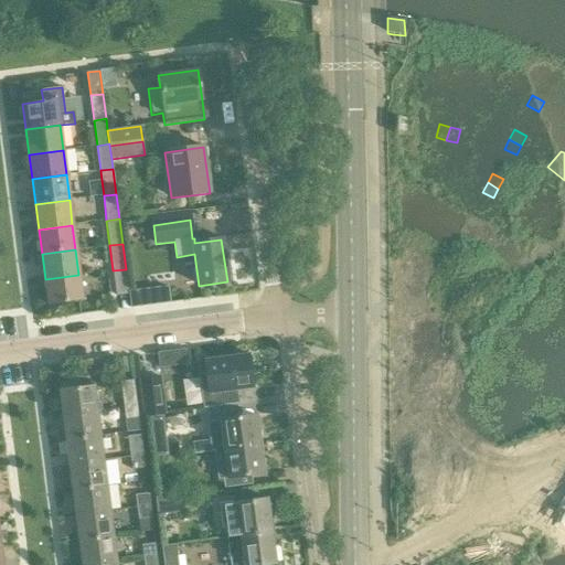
[(126,269),(113,270),(116,296),(129,294),(129,292),(126,269)]
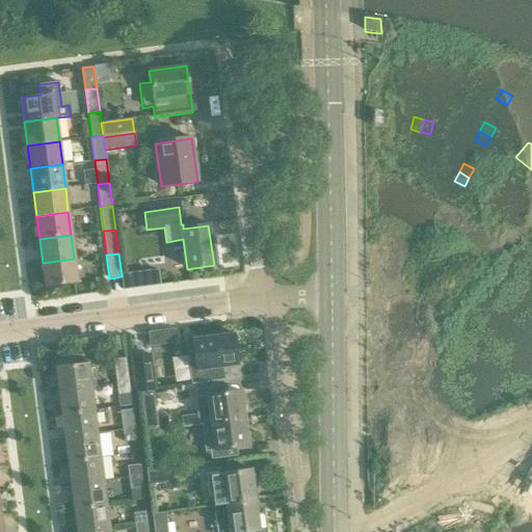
[(77,283),(74,259),(43,263),(46,287),(77,283)]
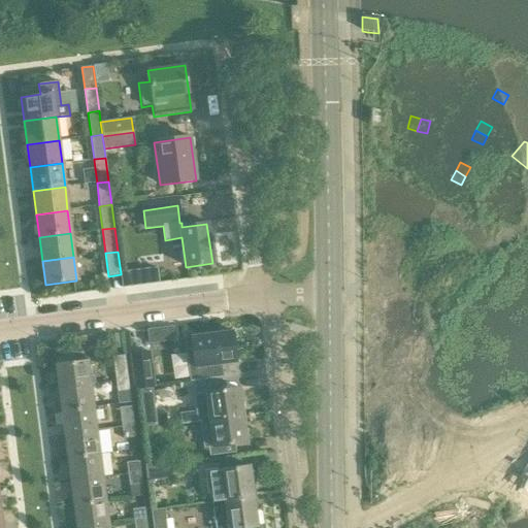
[(157,269),(138,271),(140,286),(159,284),(157,269)]
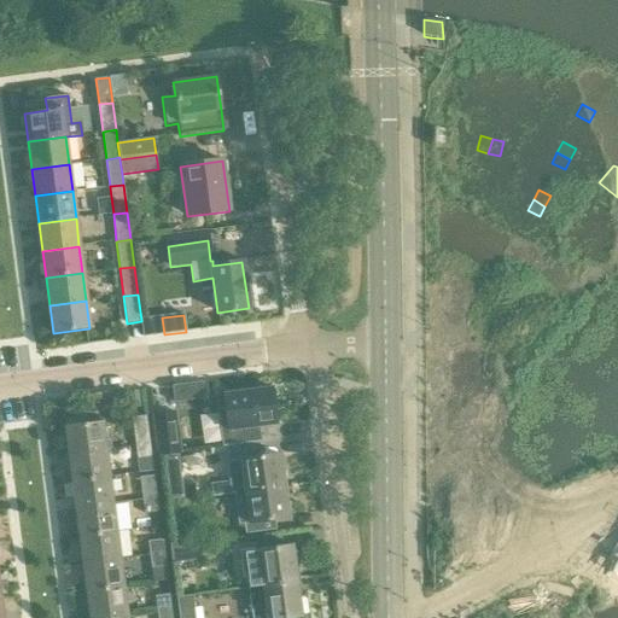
[(203,398),(200,383),(173,386),(175,403),(203,398)]
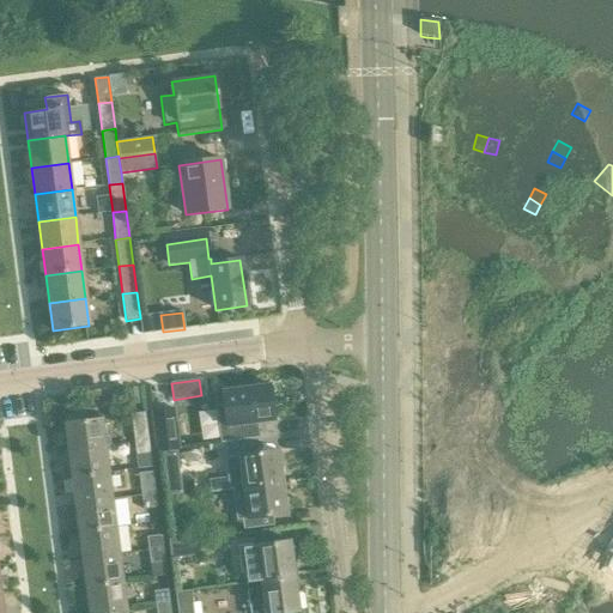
[(268,386),(214,393),(219,425),(222,443),(228,442),(246,439),(256,438),(254,424),(255,424),(273,422),(272,406),(268,386)]
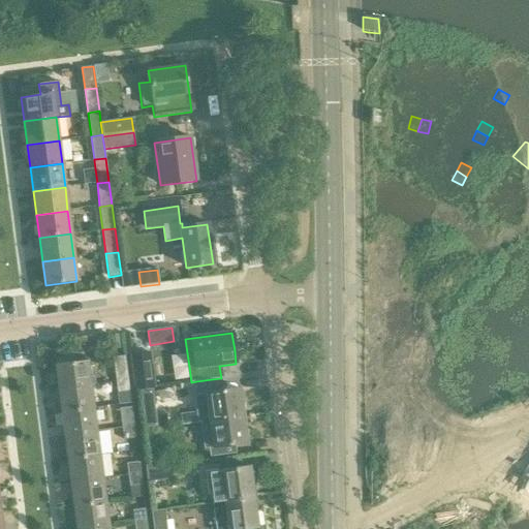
[(150,352),(131,355),(135,390),(136,391),(154,389),(154,386),(150,352)]
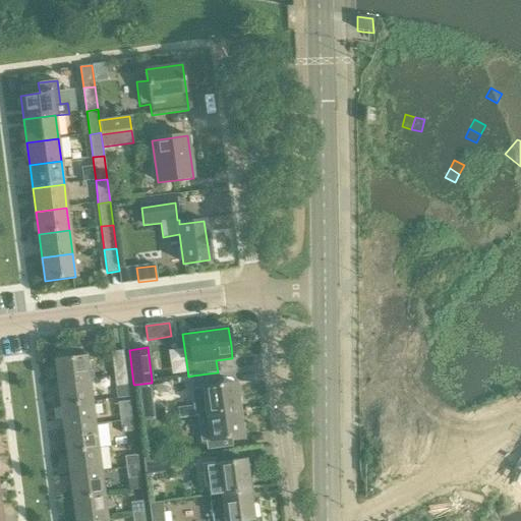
[(115,377),(125,375),(122,350),(111,352),(115,377)]
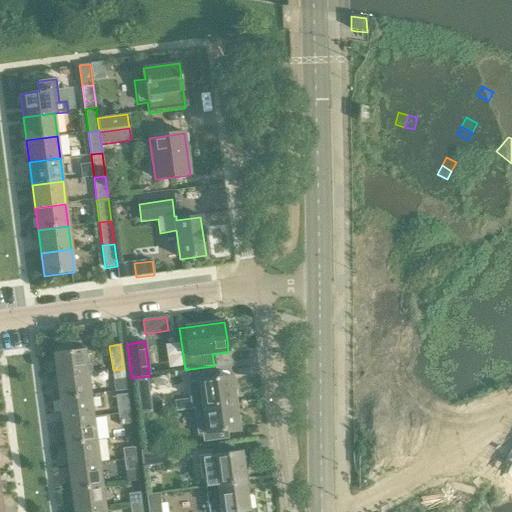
[(55,353),(54,353),(57,377),(88,373),(87,372),(92,372),(91,364),(86,365),(84,349),(71,351),(70,345),(54,347),(55,353)]
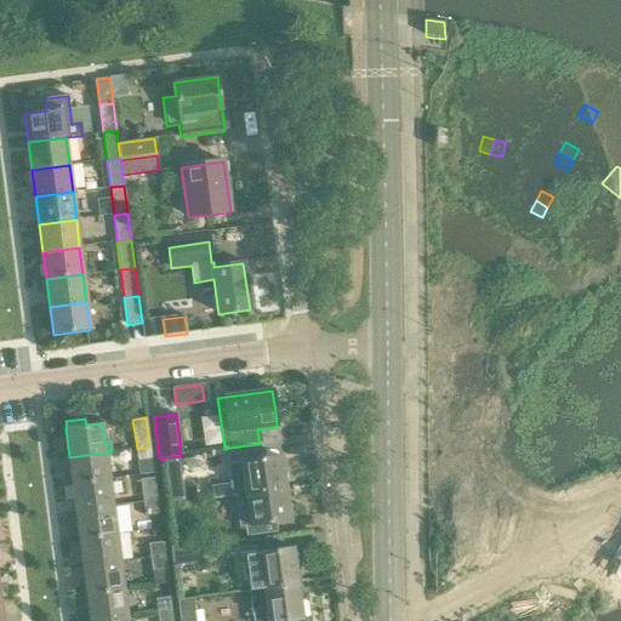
[(231,448),(224,449),(227,465),(229,484),(232,496),(235,496),(285,489),(280,456),(262,459),(250,461),(249,445),(231,448)]
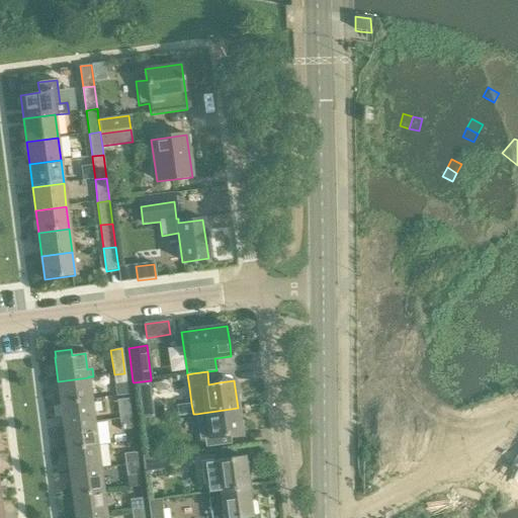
[(124,373),(114,374),(115,383),(125,382),(124,373)]
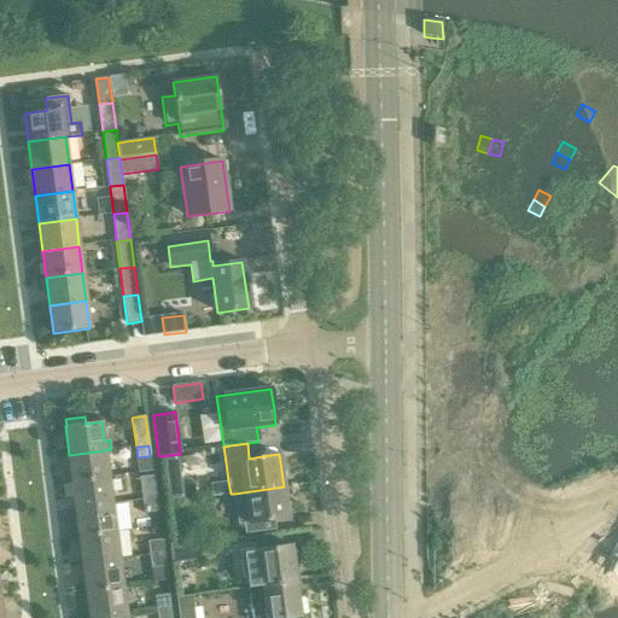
[(106,450),(69,455),(73,483),(109,478),(106,450)]
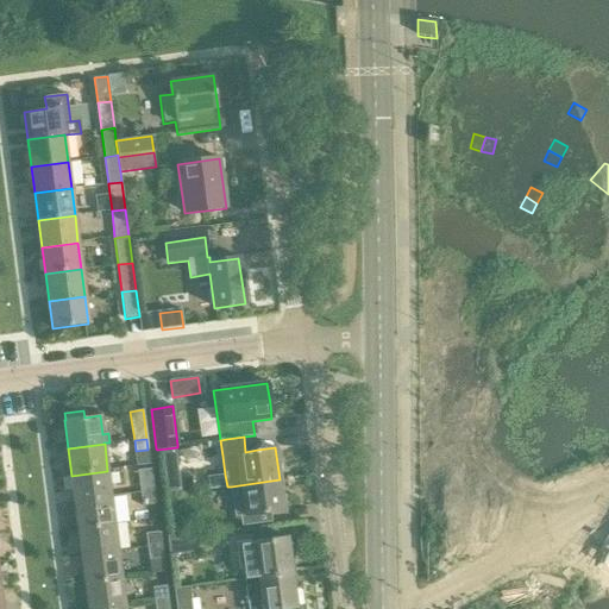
[(140,494),(154,493),(151,469),(137,470),(140,494)]
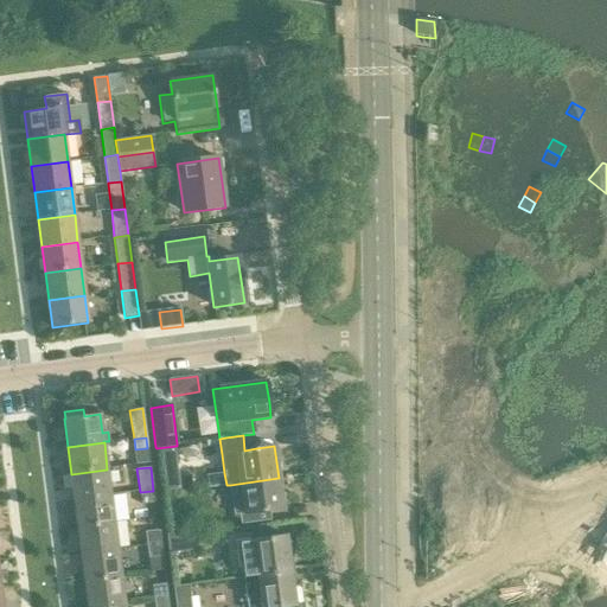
[(107,470),(71,474),(75,500),(110,496),(107,470)]
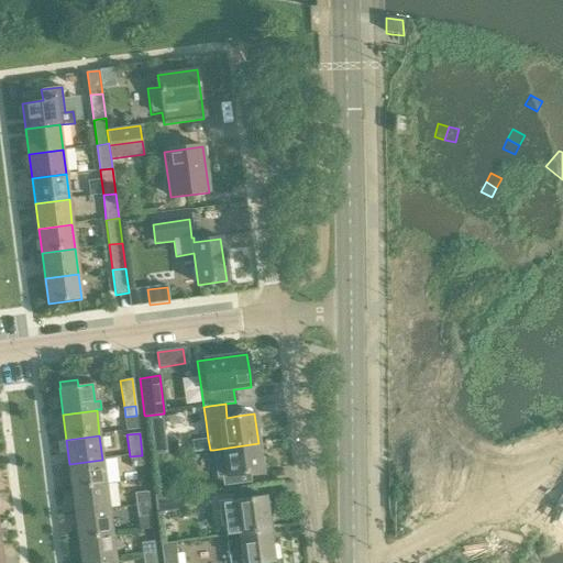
[(208,439),(191,441),(192,452),(210,450),(208,439)]
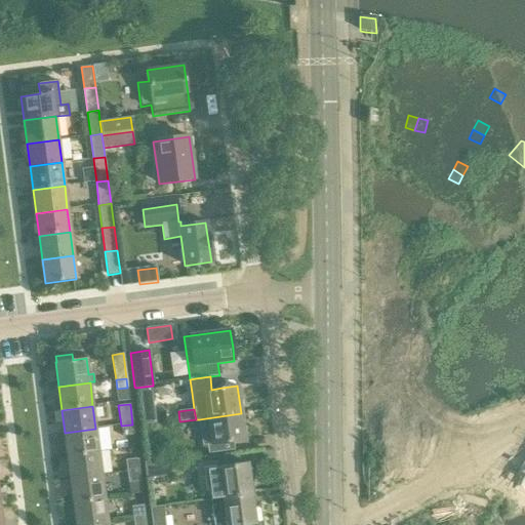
[(241,413),(199,419),(202,445),(207,444),(208,452),(220,451),(234,449),(233,441),(244,440),(241,413)]
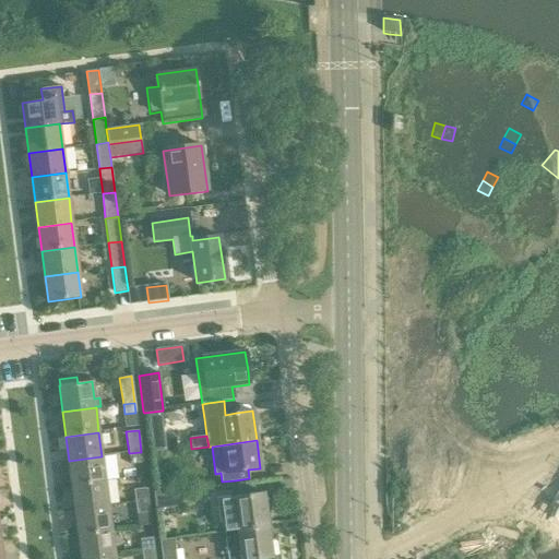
[(141,452),(129,453),(130,464),(143,462),(141,452)]
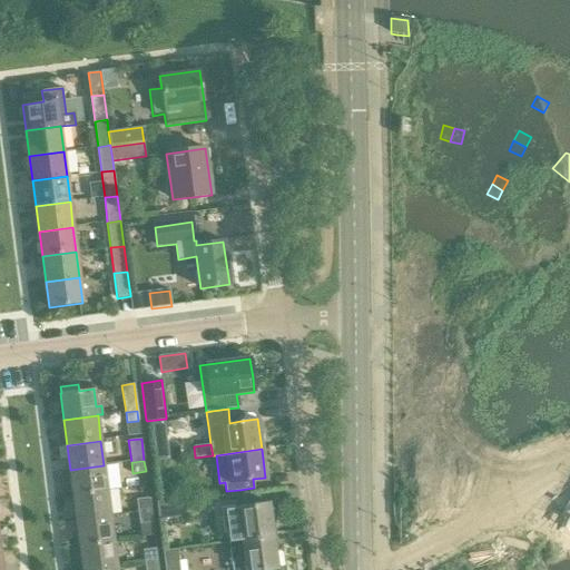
[(104,465),(70,470),(74,495),(107,491),(104,465)]
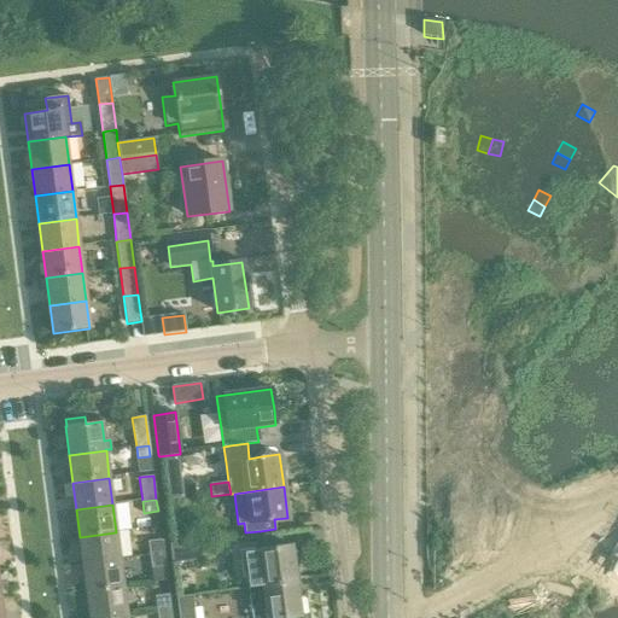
[(116,532),(80,537),(83,565),(120,560),(116,532)]
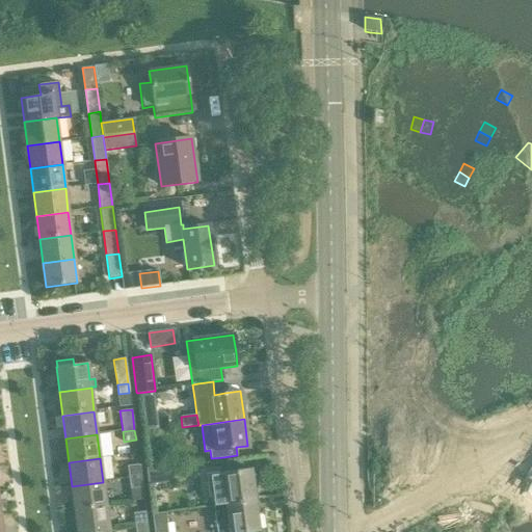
[(147,472),(157,471),(156,462),(152,460),(145,461),(147,472)]
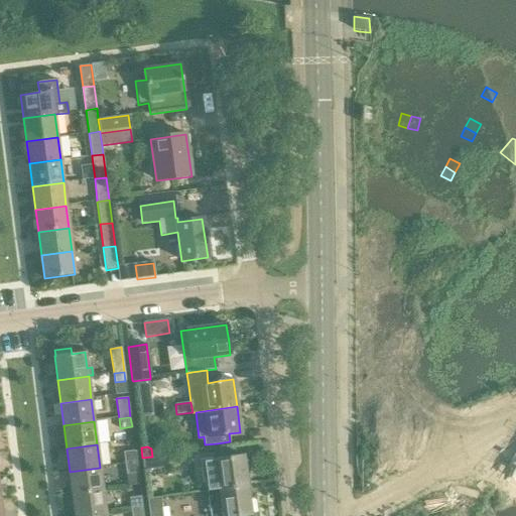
[(124,465),(137,463),(135,449),(122,452),(124,465)]
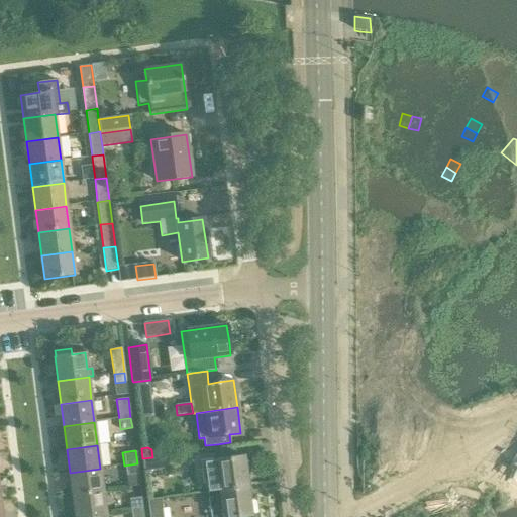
[(172,454),(152,457),(142,458),(144,472),(173,468),(172,454)]
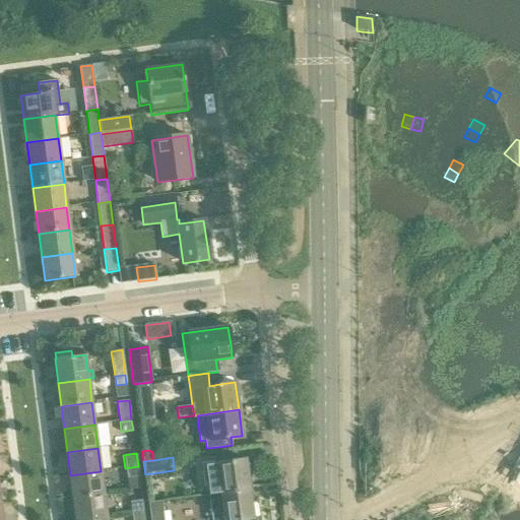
[(249,490),(245,459),(212,464),(212,462),(200,463),(204,486),(207,485),(208,496),(243,491),(249,490)]
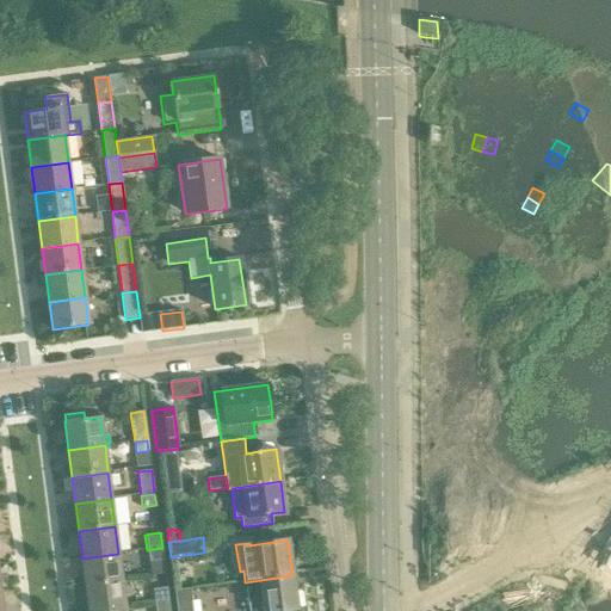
[(162,548),(147,550),(149,562),(164,560),(162,548)]
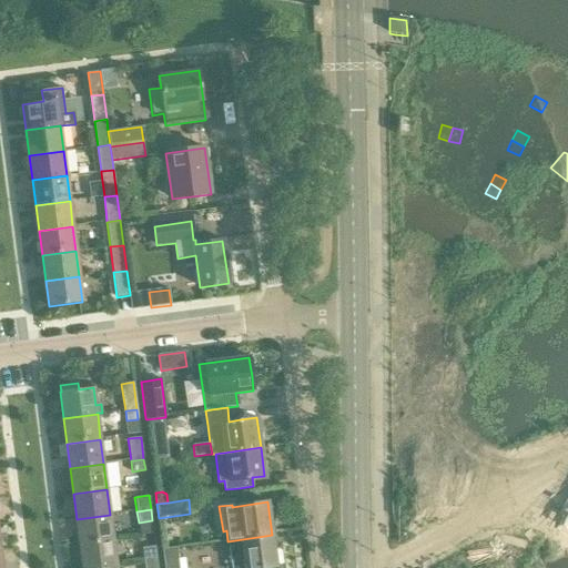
[(110,515),(77,519),(79,544),(113,539),(110,515)]
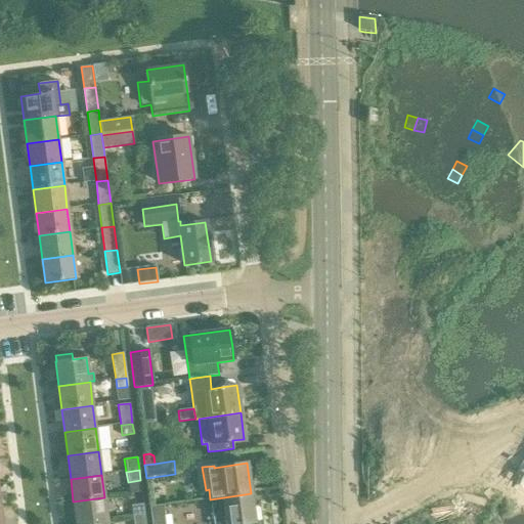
[(245,494),(210,499),(213,523),(252,523),(255,523),(251,493),(245,494)]
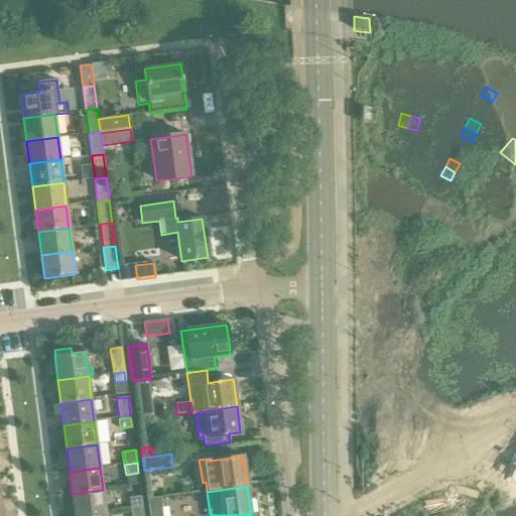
[(103,490),(72,494),(75,515),(82,515),(103,513),(106,513),(103,490)]
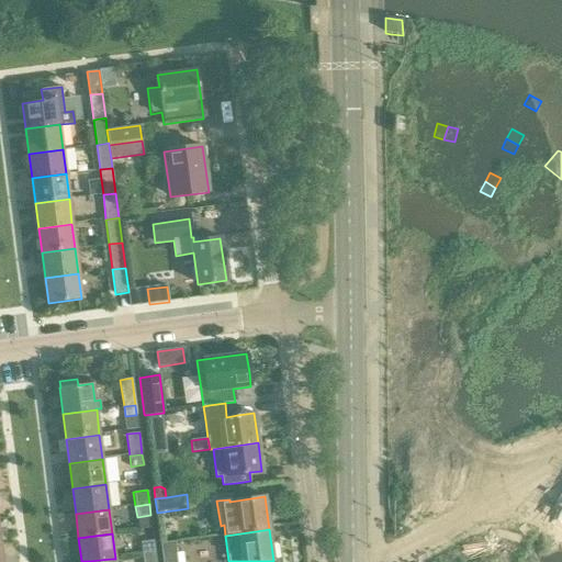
[(144,555),(156,553),(154,540),(142,542),(144,555)]
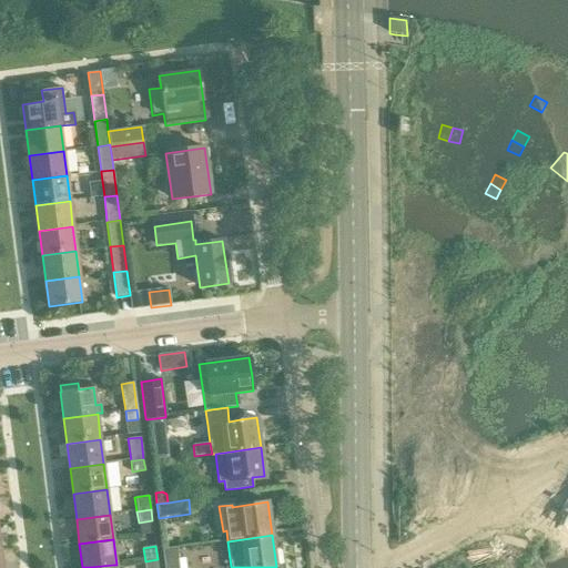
[(178,567),(175,548),(163,549),(165,567),(178,567)]
